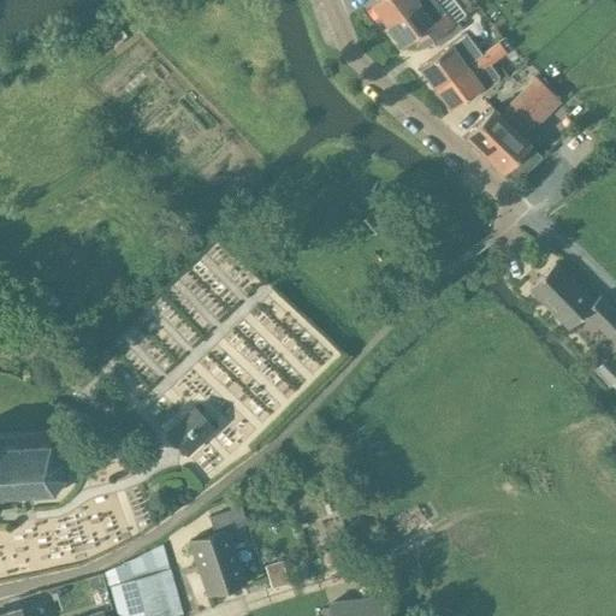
[(418,0),(416,0),(373,0),(369,3),(386,24),(418,0)]
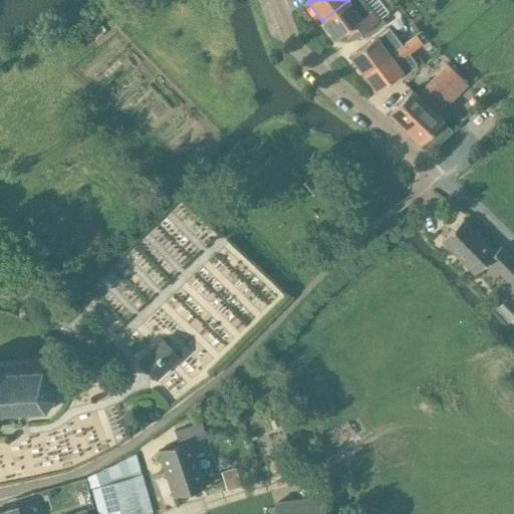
[(347,0),(348,0),(322,20),(335,37),(346,29),(353,38),(377,19),(362,0),(347,0)]
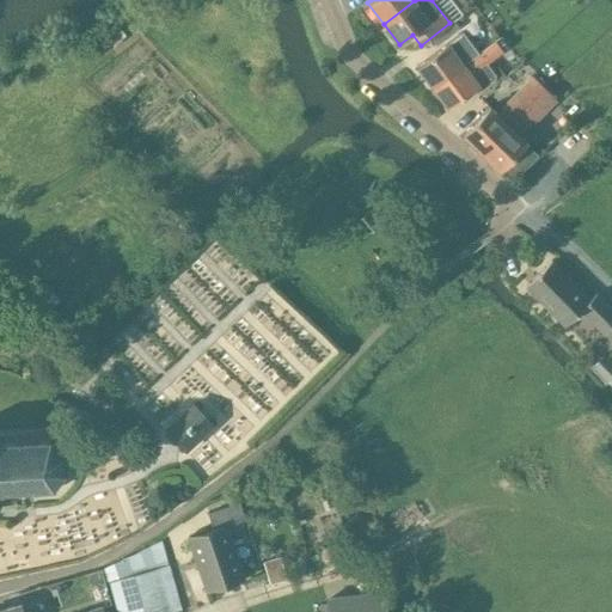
[(463,31),(416,67),(432,87),(463,63),(472,56),(477,51),(463,31)]
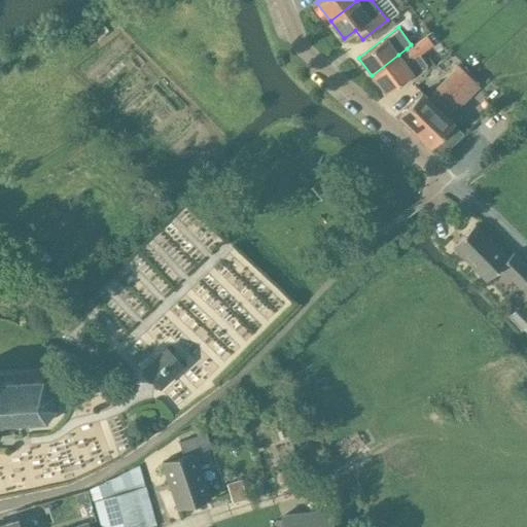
[(398,55),(372,75),(385,94),(412,73),(414,76),(425,68),(426,64),(419,55),(432,44),(432,43),(425,34),(418,40),(418,39),(411,44),(407,48),(408,48),(398,56),(398,55)]
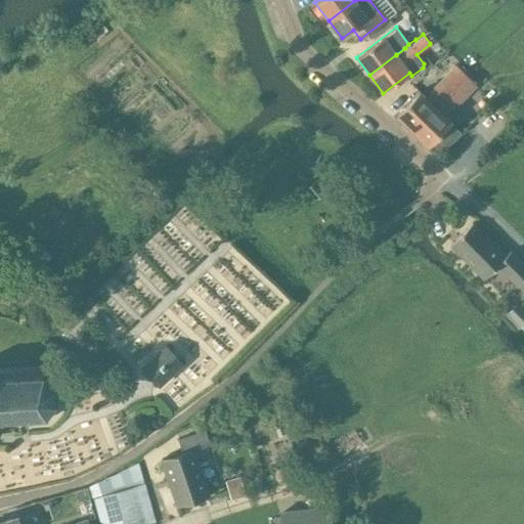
[(395,115),(410,130),(464,75),(454,66),(425,96),(419,90),(395,115)]
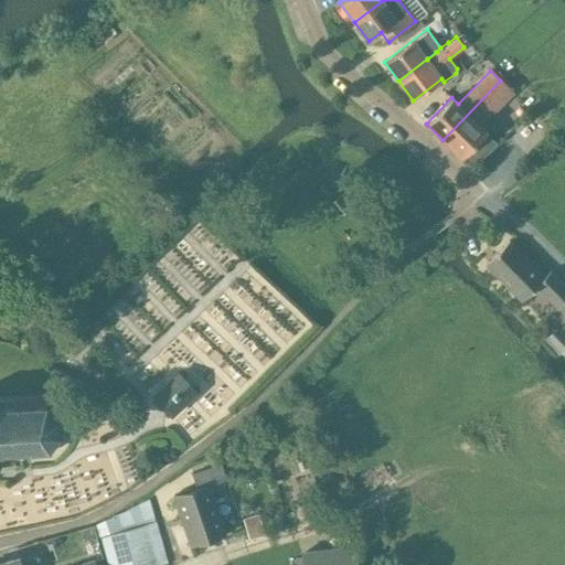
[(500,81),(443,140),(460,158),(491,126),(493,123),(493,119),(493,116),(490,112),(510,91),(500,81)]
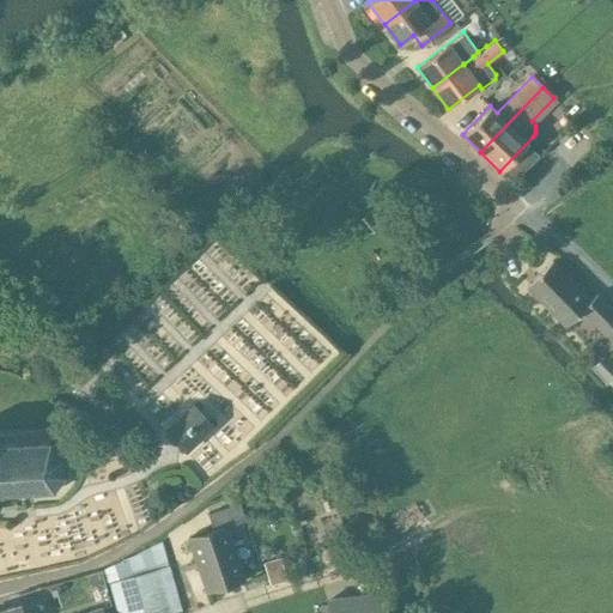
[(525,286),(564,327),(581,311),(604,335),(612,326),(612,310),(596,293),(589,301),(551,261),(525,286)]
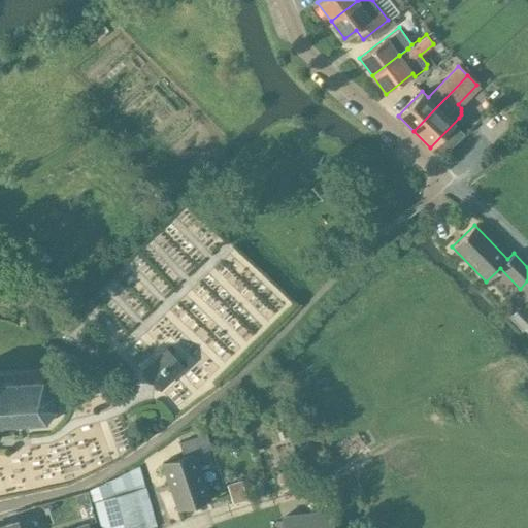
[(238,352),(289,298),(231,244),(180,298),(209,325),(209,326),(238,352)]
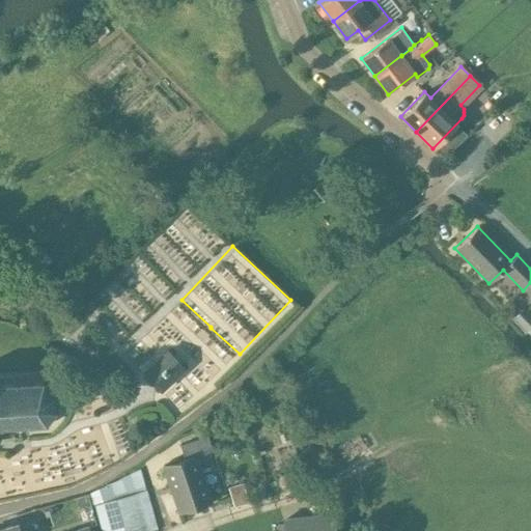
[(530,314),(524,307),(512,317),(521,327),(527,332),(528,332),(530,328),(530,314)]
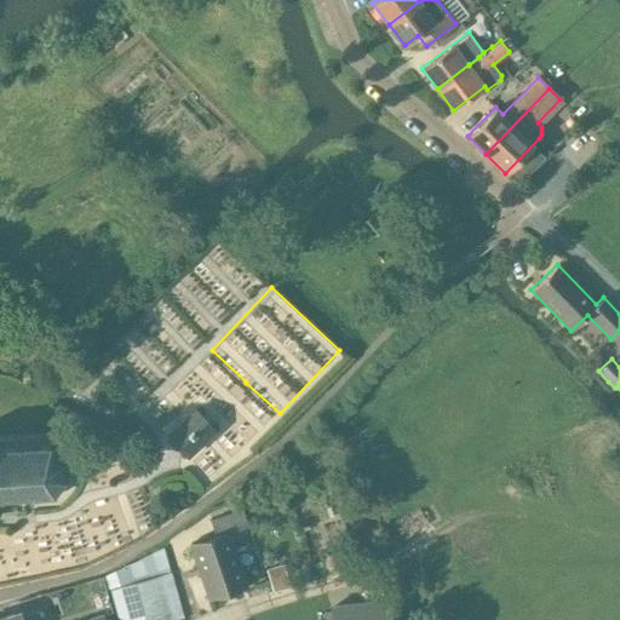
[(188,455),(214,431),(196,411),(170,436),(188,455)]
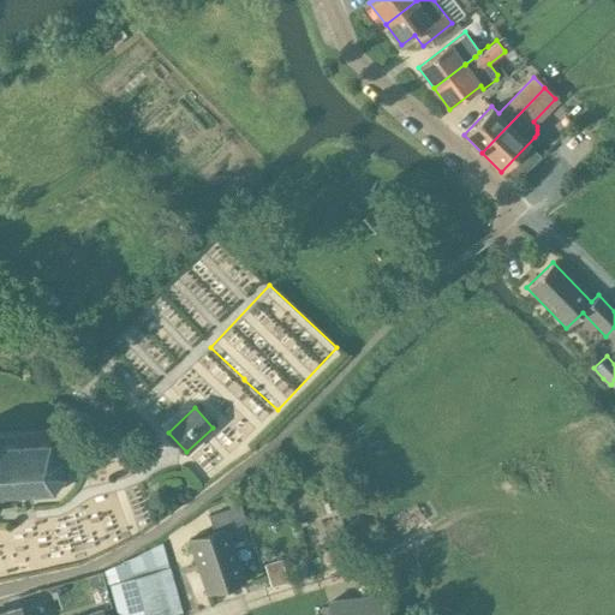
[(0,491),(51,489),(63,476),(61,455),(47,442),(0,445),(0,491)]
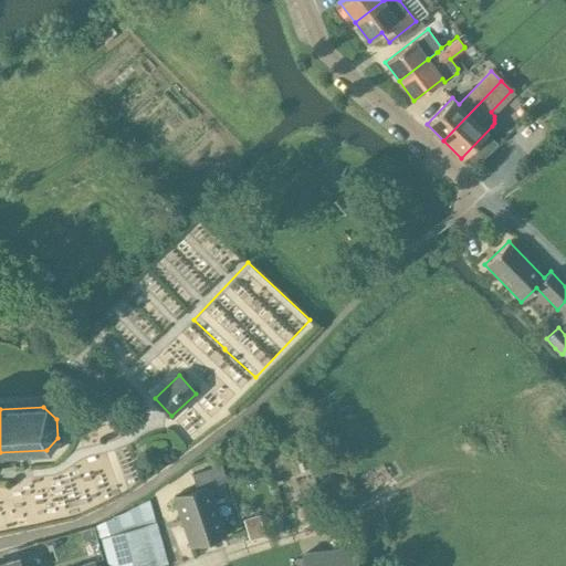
[(222,464),(196,473),(192,474),(198,489),(175,496),(191,546),(226,534),(210,486),(228,480),(222,464)]
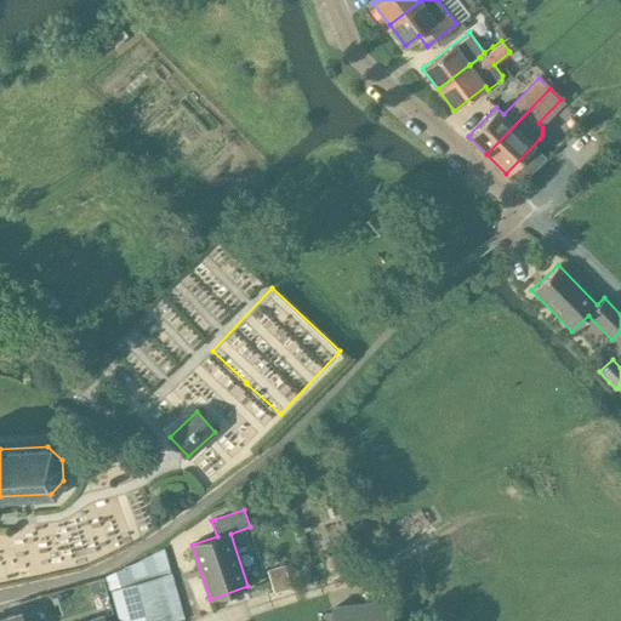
[(284,565),(267,570),(273,592),(273,593),(291,587),(290,587),(284,565)]
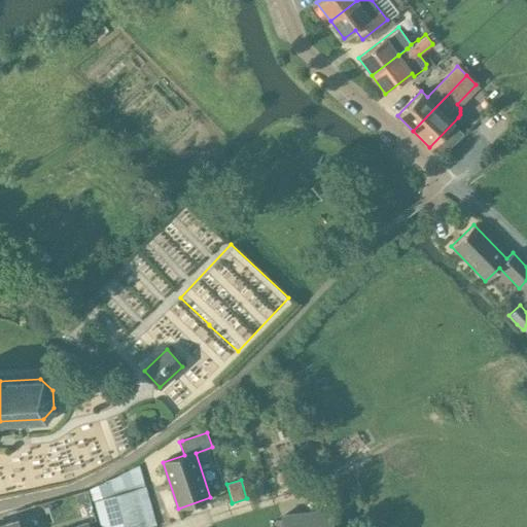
[(100,526),(152,526),(156,526),(144,486),(94,500),(100,526)]
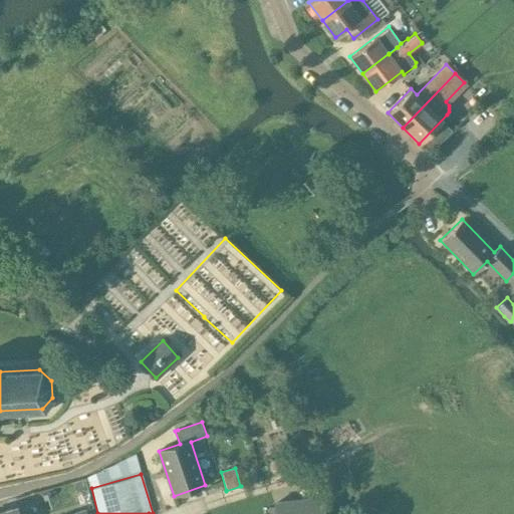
[(266,513),(313,513),(313,497),(266,498),(266,513)]
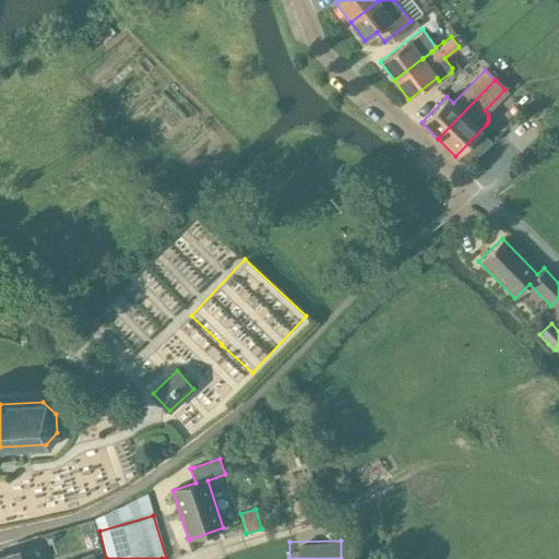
[(34,558),(37,558),(33,543),(14,548),(15,551),(0,556),(0,558),(34,558)]
